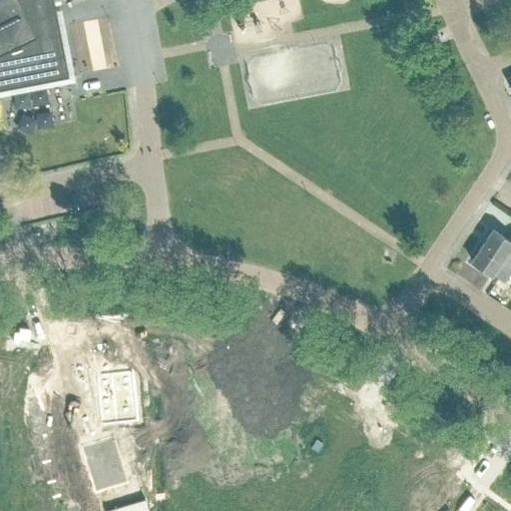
[(0,0),(0,92),(69,78),(53,0),(0,0)]
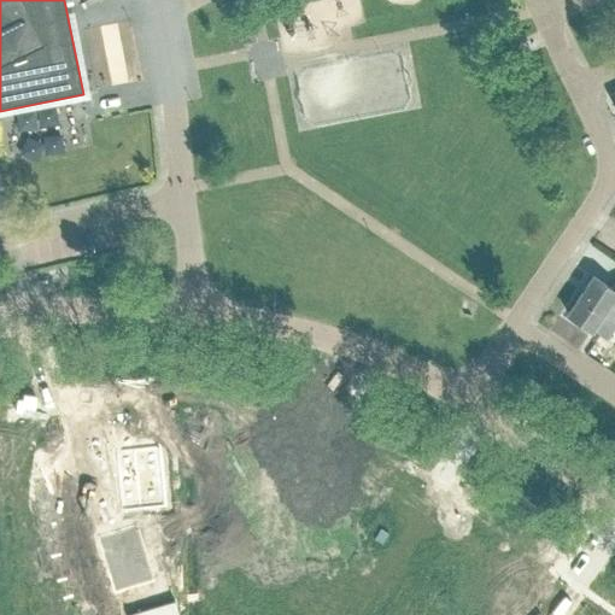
[(46,133),(68,140),(75,119),(53,111),(46,133)]
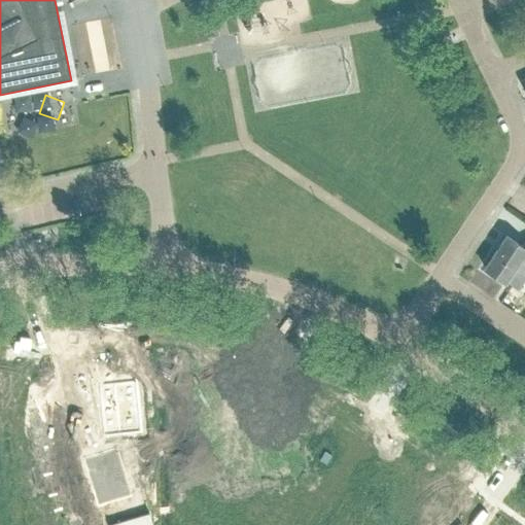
[(19,126),(36,117),(28,100),(10,108),(19,126)]
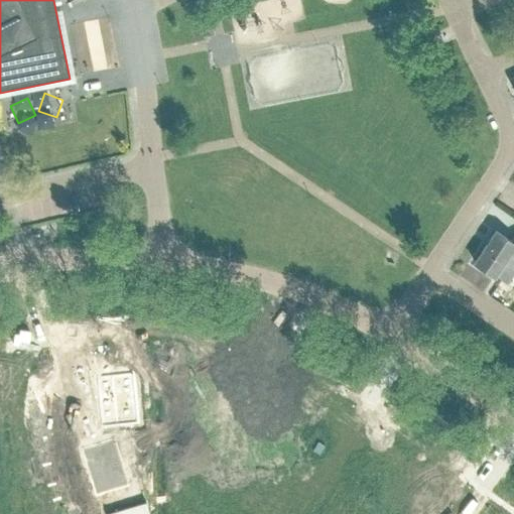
[(497,231),(476,263),(496,276),(511,254),(513,256),(513,241),(497,231)]
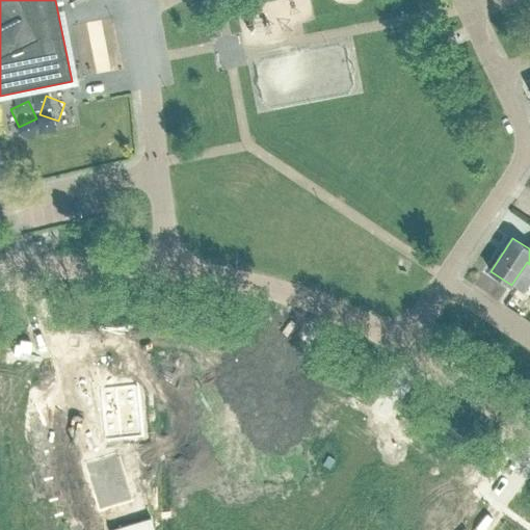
[(144,381),(107,386),(114,444),(151,440),(144,381)]
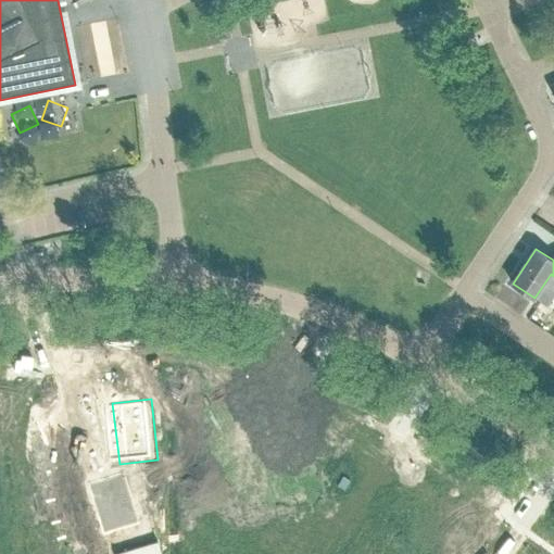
[(89,486),(104,536),(140,525),(124,475),(89,486)]
